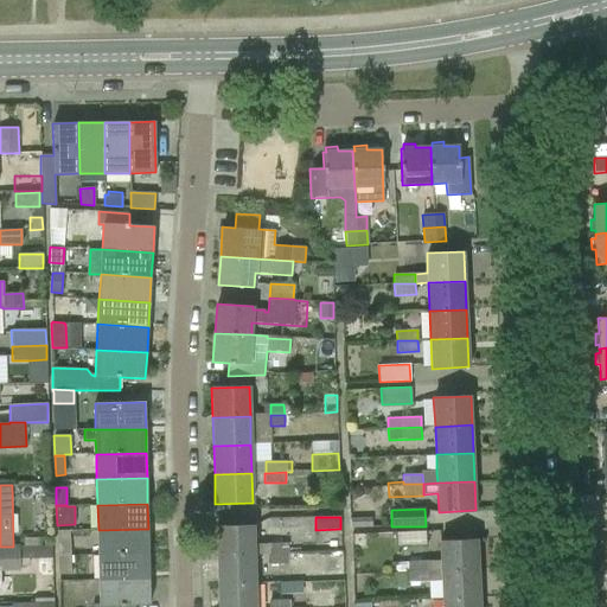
[(217,556),(254,555),(253,525),(216,526),(217,556)]
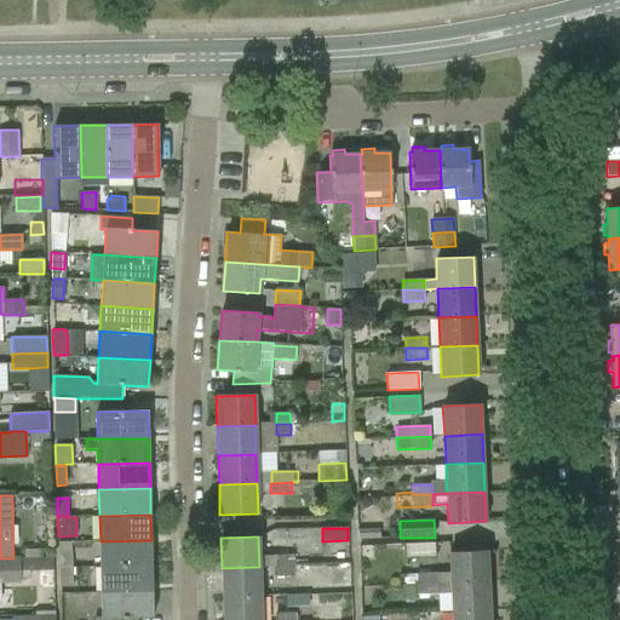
[(151,540),(101,541),(101,567),(151,566),(151,540)]
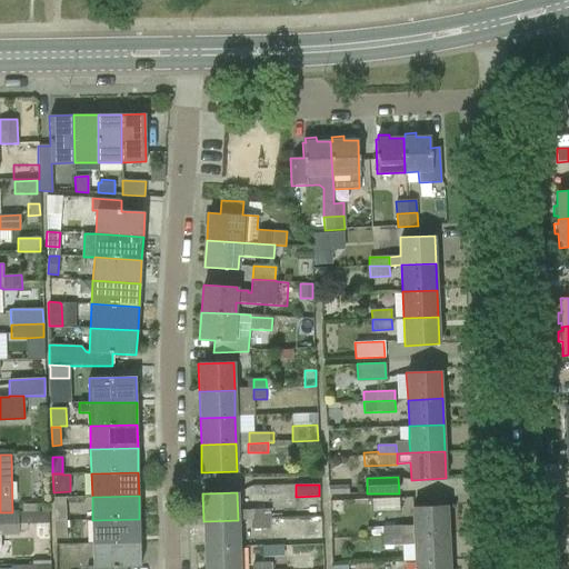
[(399,506),(399,496),(372,497),(372,507),(399,506)]
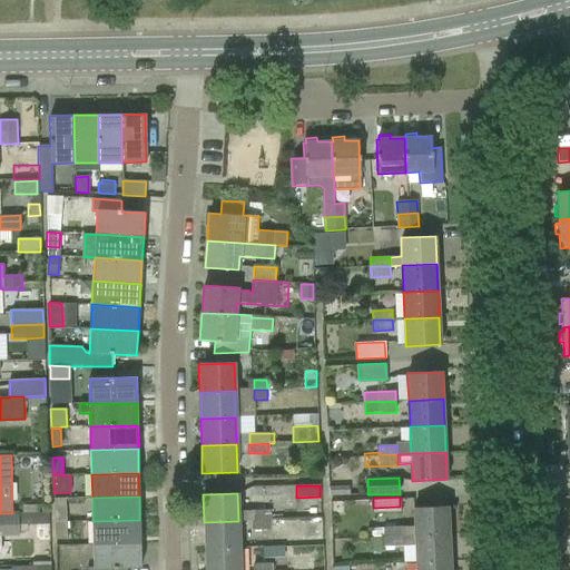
[(448,505),(413,508),(414,527),(414,534),(449,533),(448,505)]
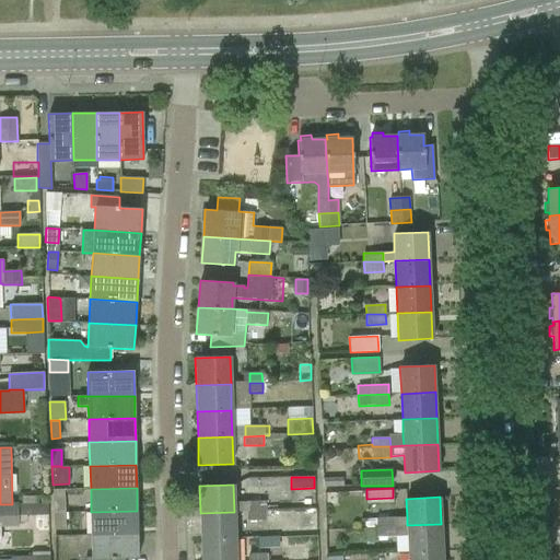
[(65,498),(53,498),(54,513),(65,513),(65,498)]
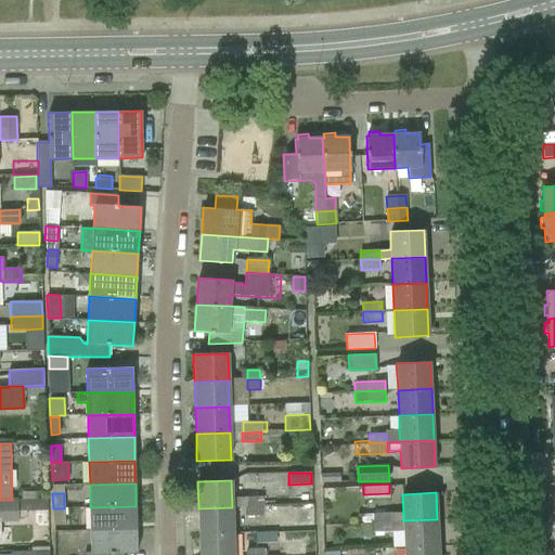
[(263,495),(246,497),(246,506),(263,505),(263,495)]
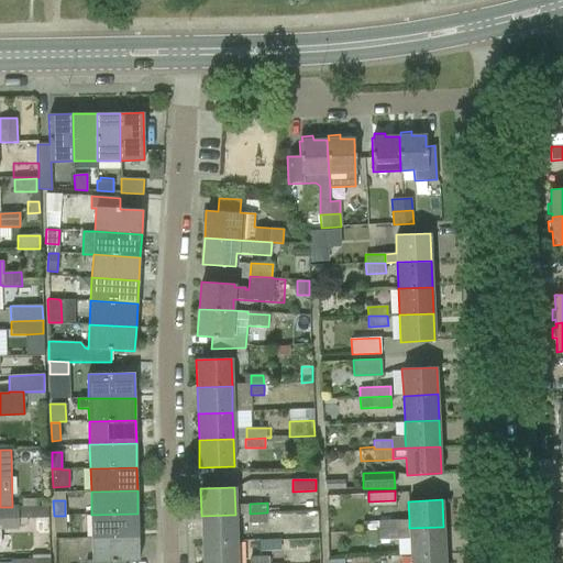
[(0,547),(0,533),(0,529),(19,530),(18,519),(47,518),(47,506),(18,507),(18,506),(12,506),(12,507),(0,507),(0,547)]
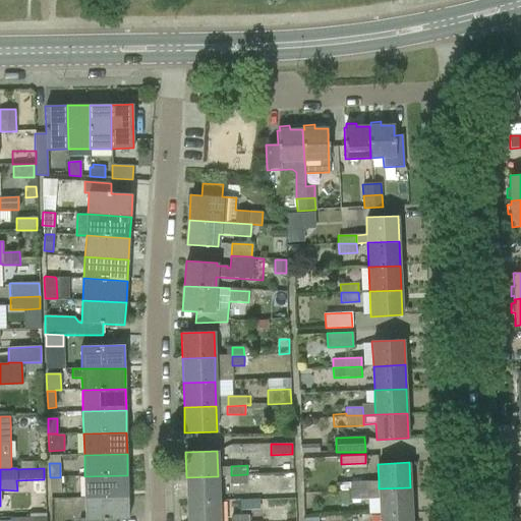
[(248,483),(247,474),(231,475),(231,484),(248,483)]
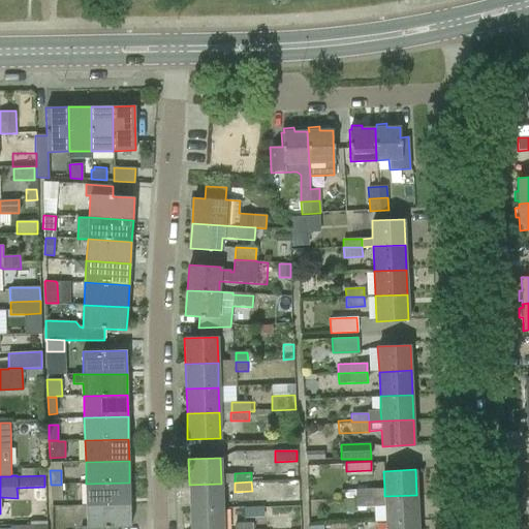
[(129,483),(86,484),(87,505),(130,504),(129,483)]
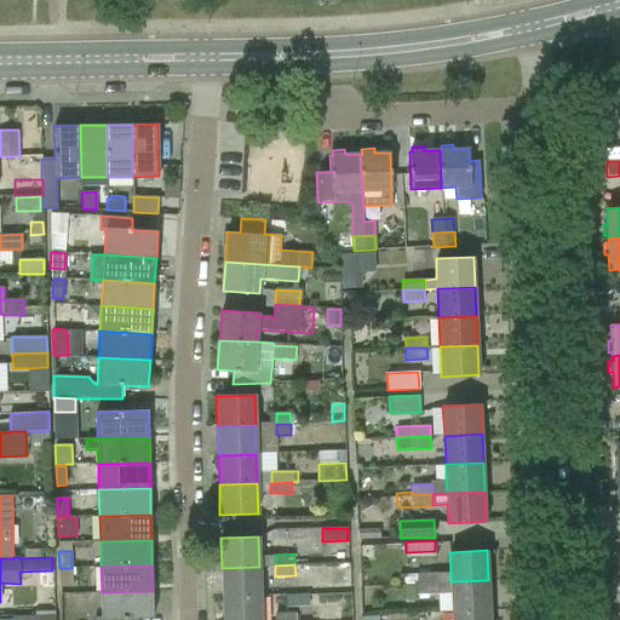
[(222,597),(260,596),(259,567),(222,568),(222,597)]
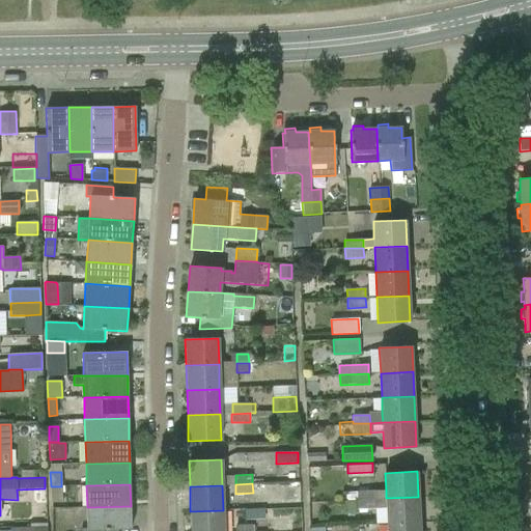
[(52,503),(62,502),(61,486),(51,486),(52,503)]
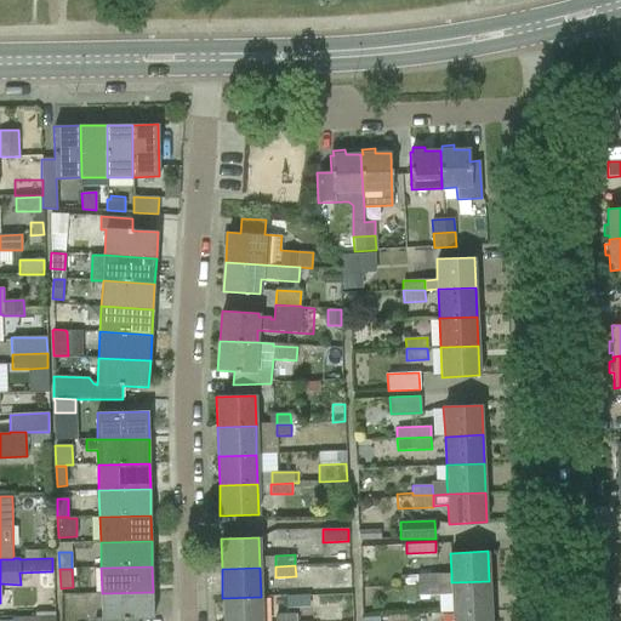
[(416,575),(417,585),(439,584),(438,574),(416,575)]
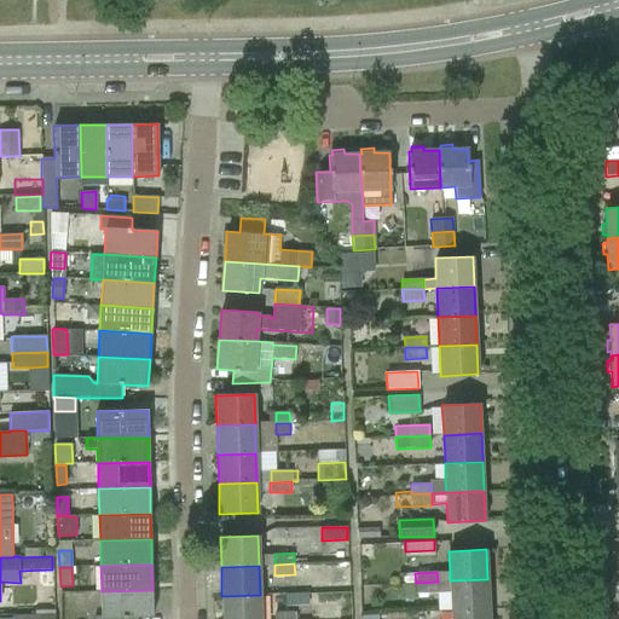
[(405,584),(416,583),(415,573),(404,574),(405,584)]
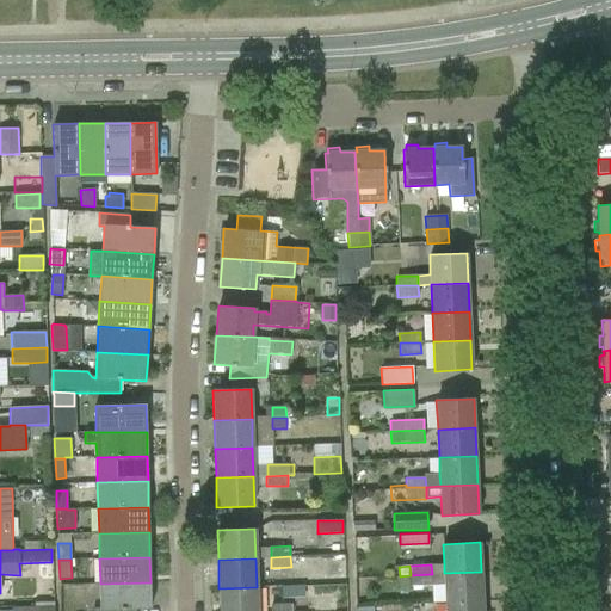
[(444,573),(432,574),(432,586),(444,585),(445,602),(482,600),(481,572),(444,573)]
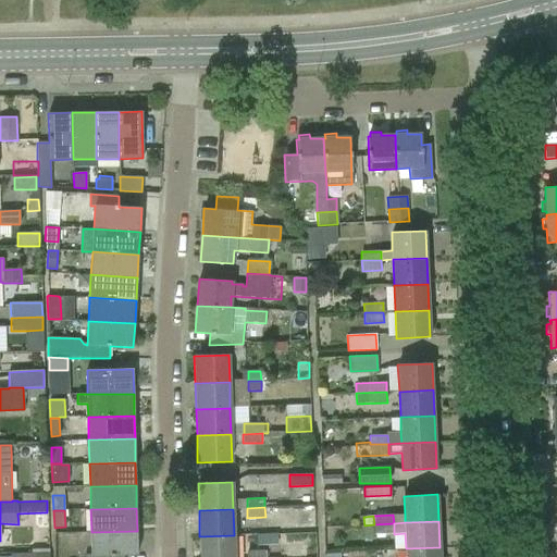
[(363,535),(394,534),(394,523),(374,524),(374,525),(363,527),(363,535)]
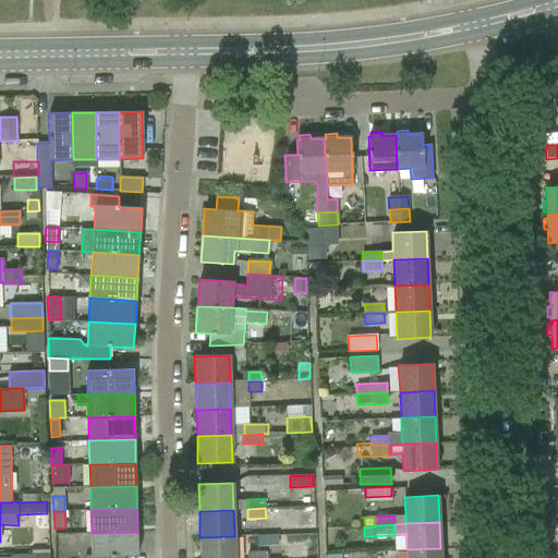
[(137,532),(92,533),(92,556),(85,556),(84,557),(123,557),(124,556),(137,555),(137,532)]
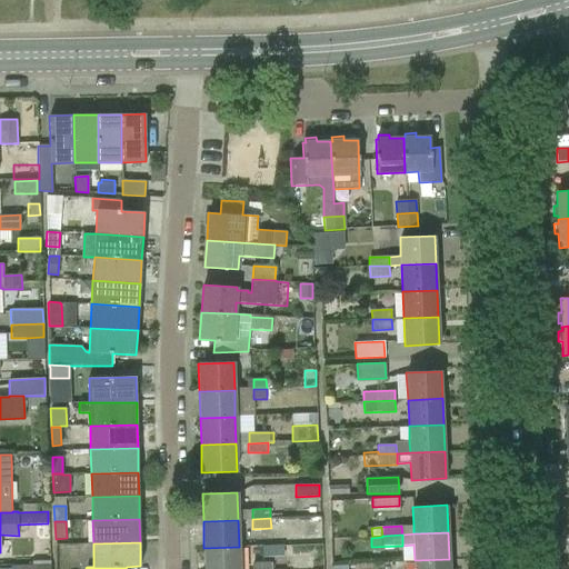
[(283,545),(262,546),(262,556),(283,556),(283,545)]
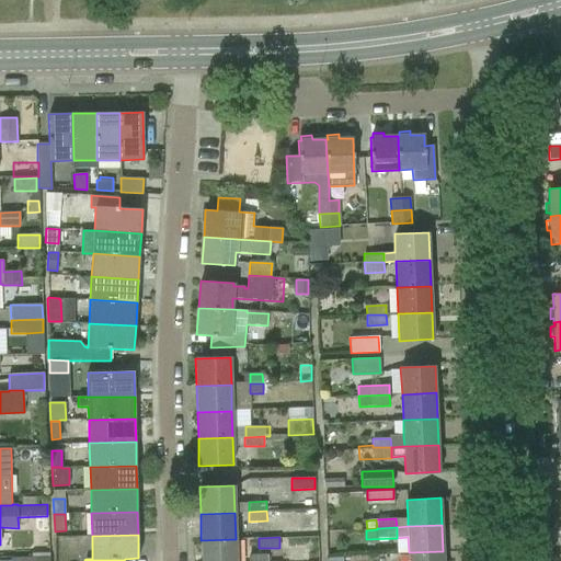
[(201,560),(236,560),(236,539),(201,540),(201,560)]
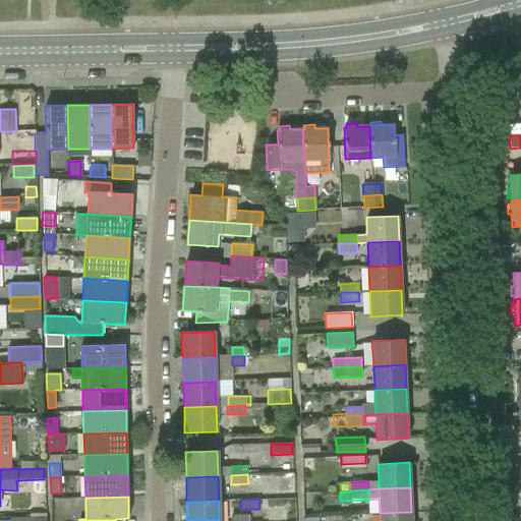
[(411,520),(411,512),(380,513),(380,520),(411,520)]
